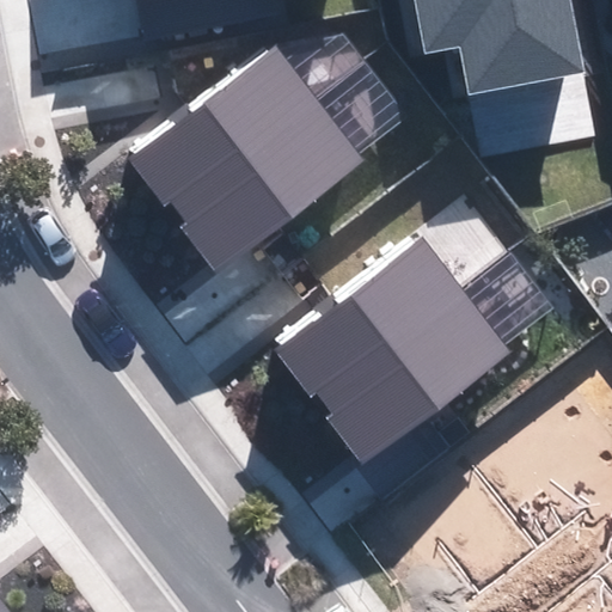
[(585,73),(570,0),(418,0),(429,50),(458,44),(467,95),(585,73)]
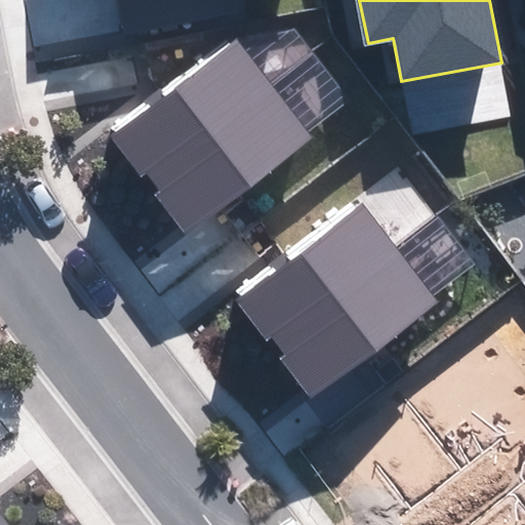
[(238,41),(113,138),(149,185),(274,88),(238,41)]
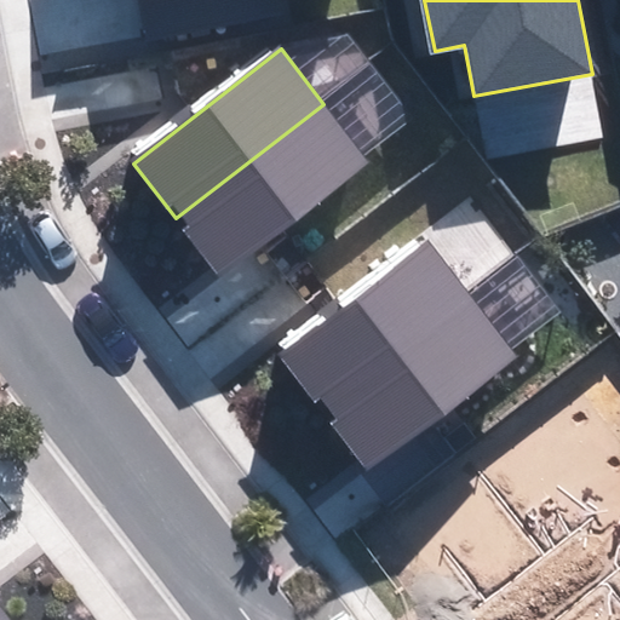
[(323,104),(176,218),(223,279),(372,165),(323,104)]
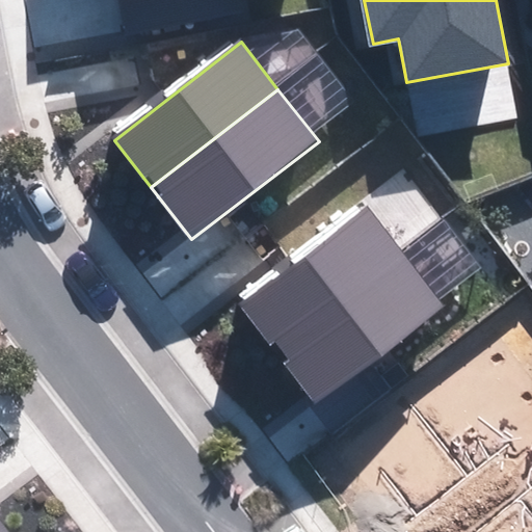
[(240,306),(278,354),(406,258),(368,207),(240,306)]
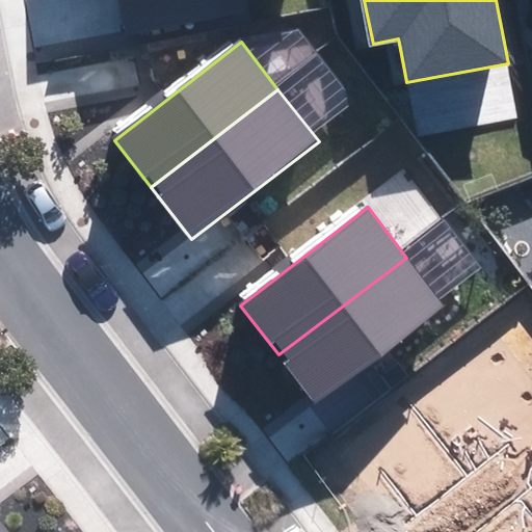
[(406,258),(278,354),(318,404),(445,306),(406,258)]
